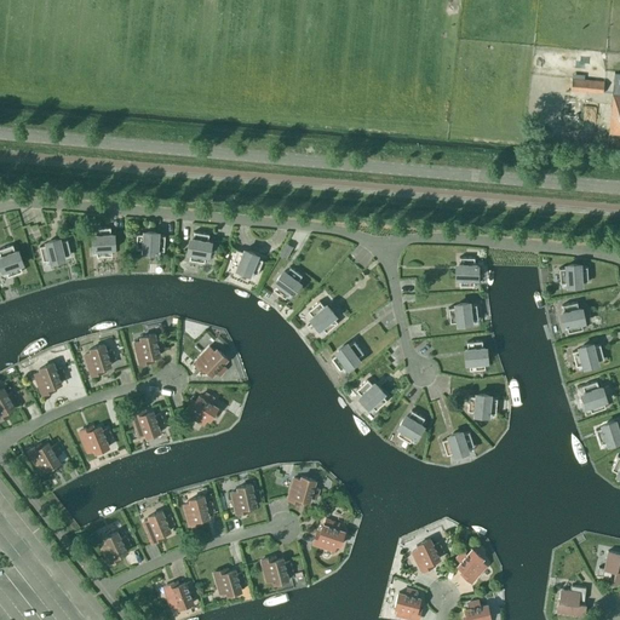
[(603,93),(603,81),(572,78),(570,90),(603,93)]
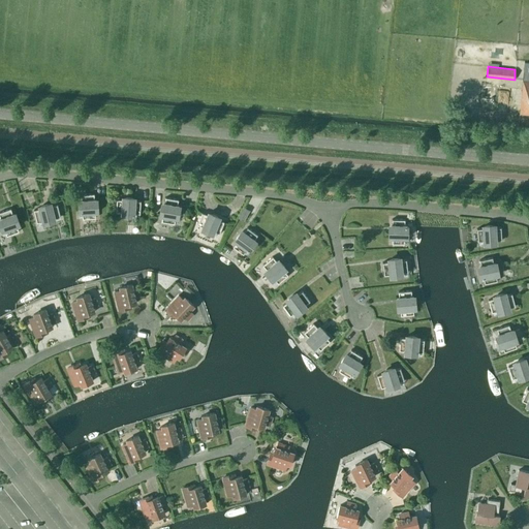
[(528,80),(522,80),(519,113),(528,114),(528,80)]
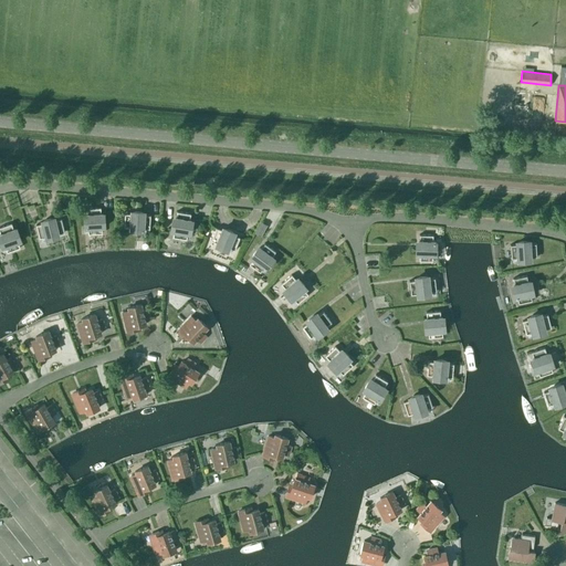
[(84,219),(84,221),(84,223),(85,227),(86,228),(87,228),(87,233),(102,233),(102,227),(103,227),(103,226),(104,222),(104,220),(104,218),(102,213),(102,212),(101,212),(101,207),(86,208),(86,213),(85,213),(85,215),(84,219)]
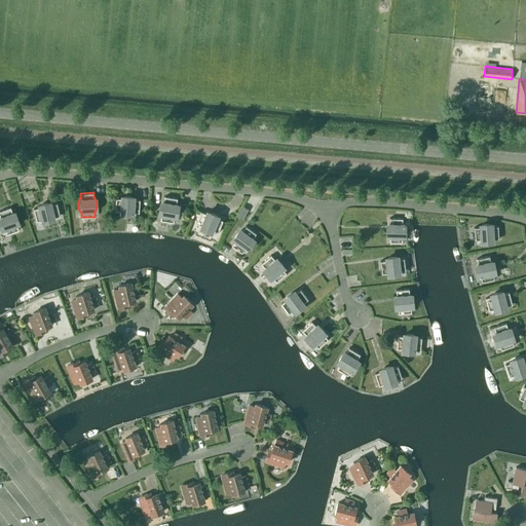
[(115,198),(115,211),(120,212),(120,213),(124,215),(126,215),(129,215),(133,214),(134,214),(134,212),(139,213),(140,199),(135,199),(135,197),(134,197),(130,196),(127,195),(125,195),(121,196),(121,197),(121,198),(115,198)]
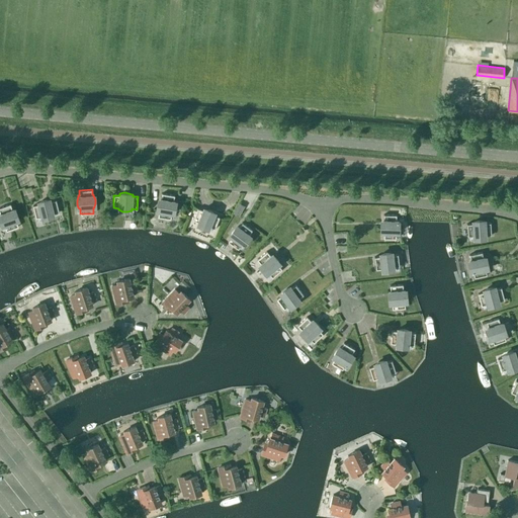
[(157,204),(157,206),(157,210),(157,211),(159,211),(158,217),(170,219),(171,213),(173,213),(173,212),(175,209),(175,207),(175,205),(175,201),(175,200),(173,200),(174,195),(162,193),(161,198),(159,198),(157,202),(157,204)]
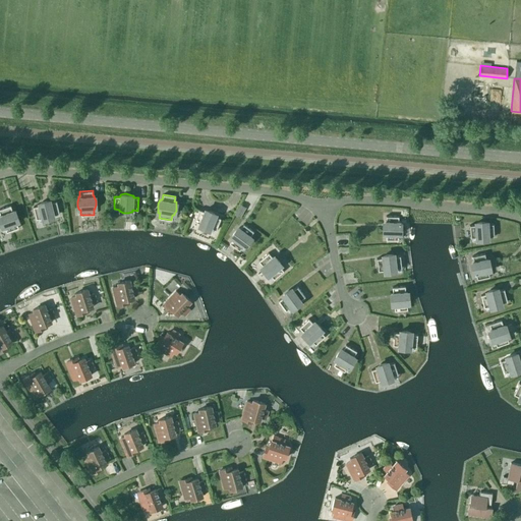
[(38,206),(33,207),(36,219),(41,218),(42,219),(46,220),(48,219),(51,218),(54,217),(54,216),(54,215),(59,213),(56,200),(51,201),(51,200),(50,200),(46,200),(44,200),(42,201),(38,204),(38,206)]
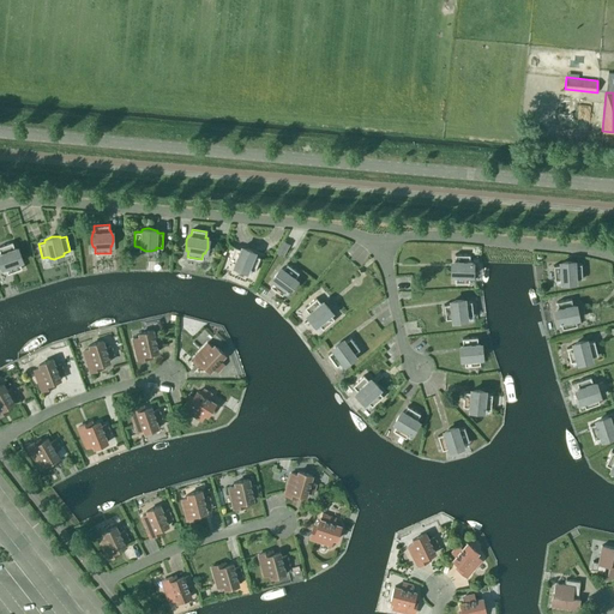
[(290,244),(283,240),(276,252),(283,256),(290,244)]
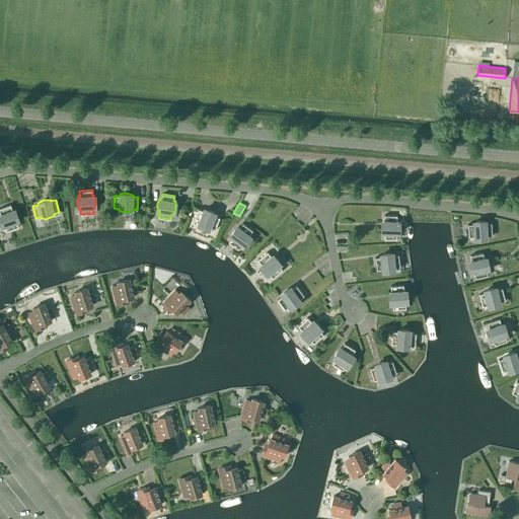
[(10,204),(0,208),(0,222),(0,223),(2,226),(3,227),(4,226),(6,231),(18,226),(16,222),(18,221),(18,220),(17,217),(17,214),(16,212),(13,209),(12,209),(10,204)]
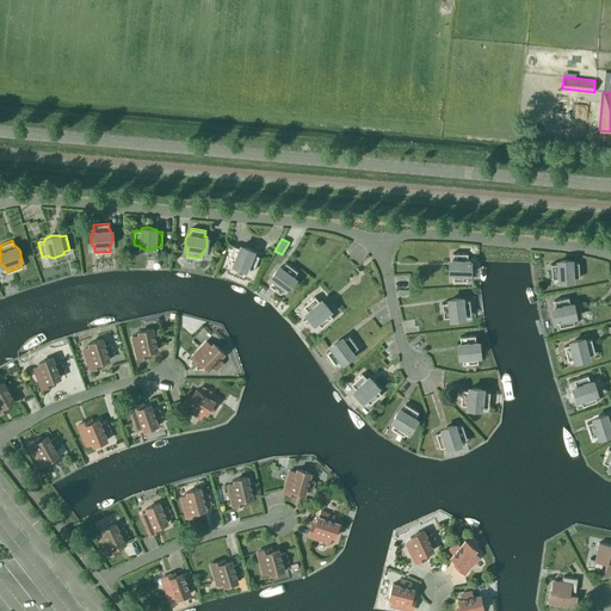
[(233,245),(227,259),(233,261),(233,263),(233,264),(236,266),(239,267),(241,269),(246,269),(247,269),(247,267),(253,270),(259,255),(253,253),(253,252),(253,251),(250,248),(247,247),(245,246),(240,246),(239,246),(239,247),(233,245)]
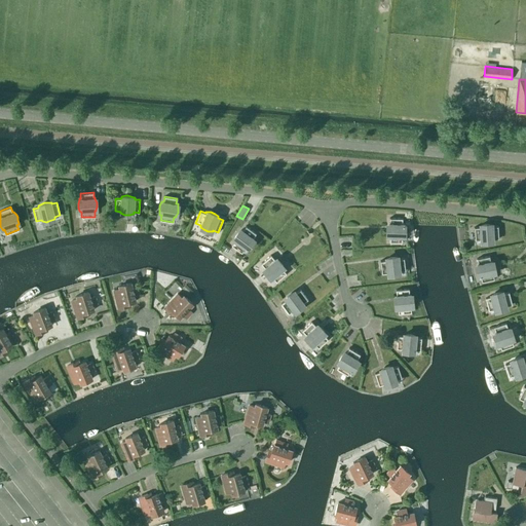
[(386,227),(386,229),(386,232),(387,235),(387,236),(389,236),(388,241),(402,241),(402,236),(404,236),(405,232),(405,230),(405,227),(404,224),(404,223),(402,223),(403,218),(389,218),(389,223),(387,223),(387,224),(386,227)]
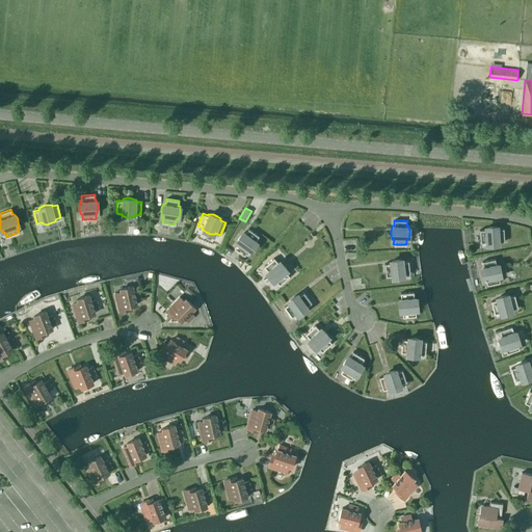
[(484,230),(479,230),(480,243),(485,242),(485,244),(486,244),(489,245),(493,245),(495,244),(499,243),(499,241),(504,241),(503,228),(498,229),(498,227),(494,225),(490,225),(488,225),(485,228),(484,228),(484,230)]
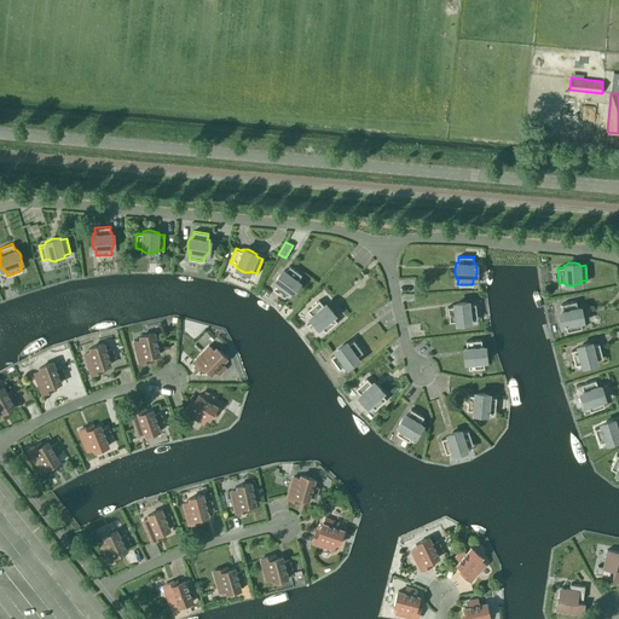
[(276,283),(272,288),(284,298),(288,293),(289,294),(290,293),(294,290),(295,288),(298,285),(299,282),(299,281),(298,279),(301,275),(289,265),(285,271),(284,270),(283,270),(279,273),(277,275),(276,277),(275,281),(275,282),(276,283)]
